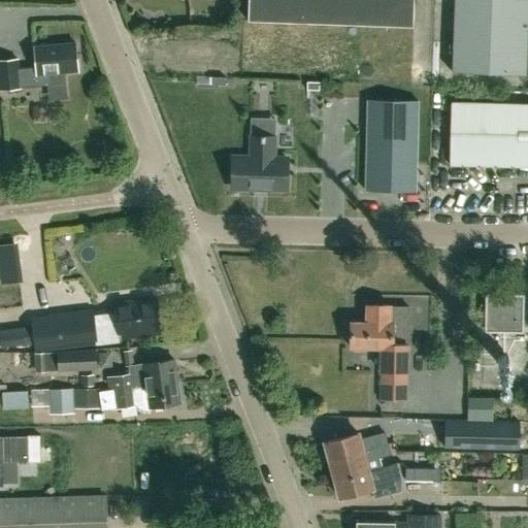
[(414,28),(414,0),(249,0),(249,21),(414,28)]
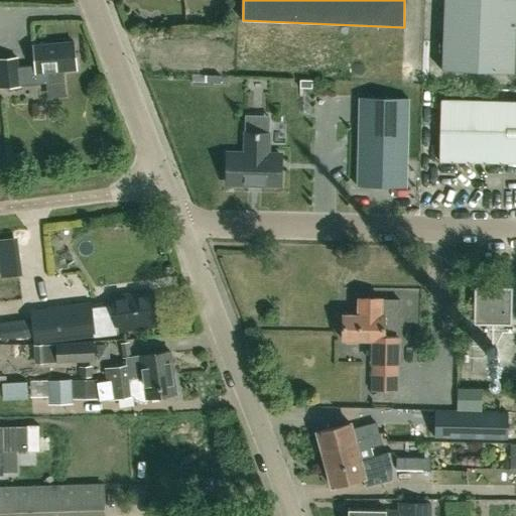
[(515,0),(443,0),(441,70),(514,73),(515,73),(515,0)]
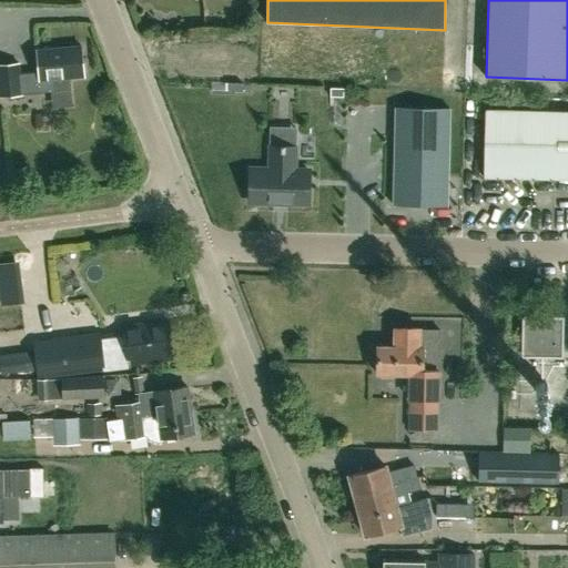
[(83,77),(81,46),(37,49),(39,71),(20,73),(19,63),(0,64),(0,95),(21,94),(56,91),(54,79),(83,77)]
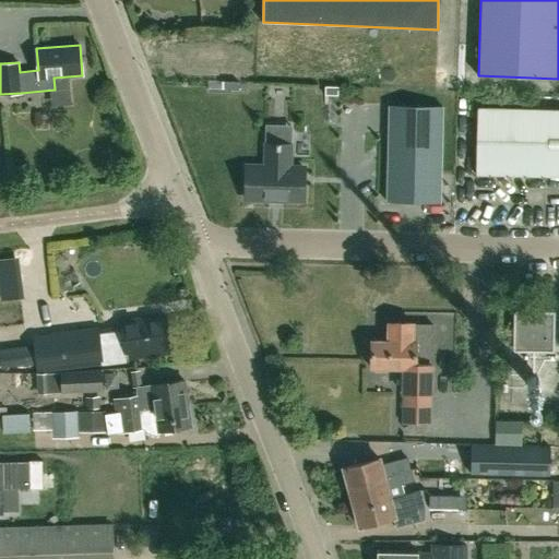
[(387,202),(440,203),(442,106),(389,105),(387,202)]
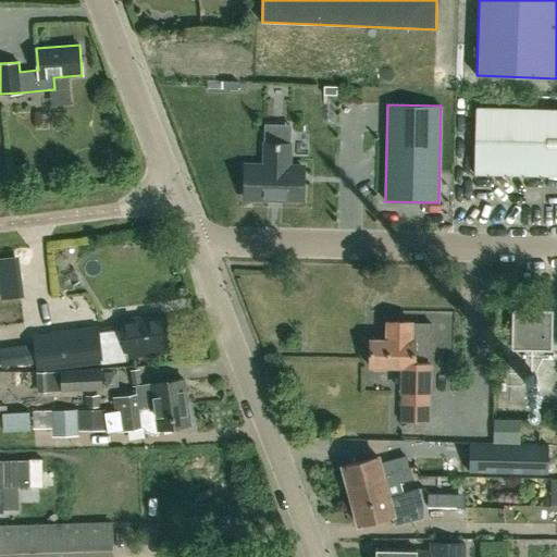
[(556,175),(556,110),(475,108),(473,174),(556,175)]
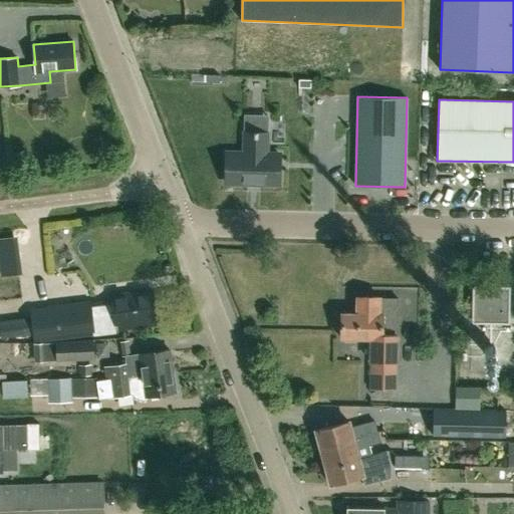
[(226,183),(279,184),(280,155),(267,155),(267,135),(259,134),(259,132),(253,132),(253,134),(244,134),(244,154),(226,153),(226,183)]
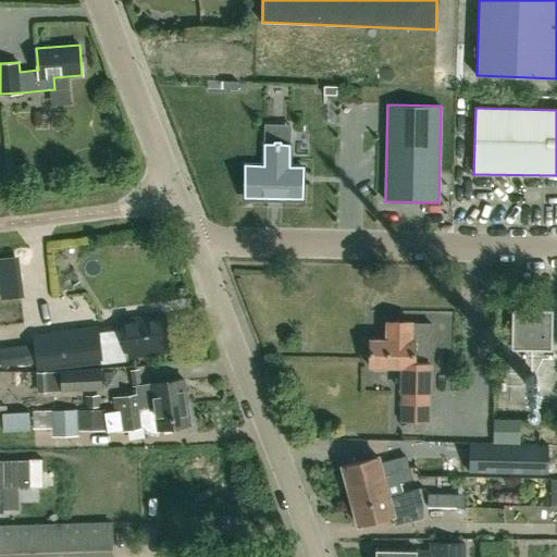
[(57,309),(64,308),(69,301),(67,294),(56,295),(57,309)]
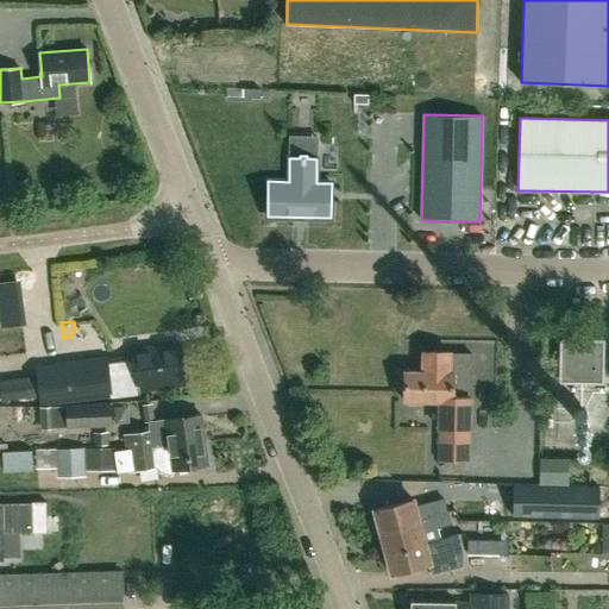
[(603,383),(604,339),(559,338),(559,382),(603,383)]
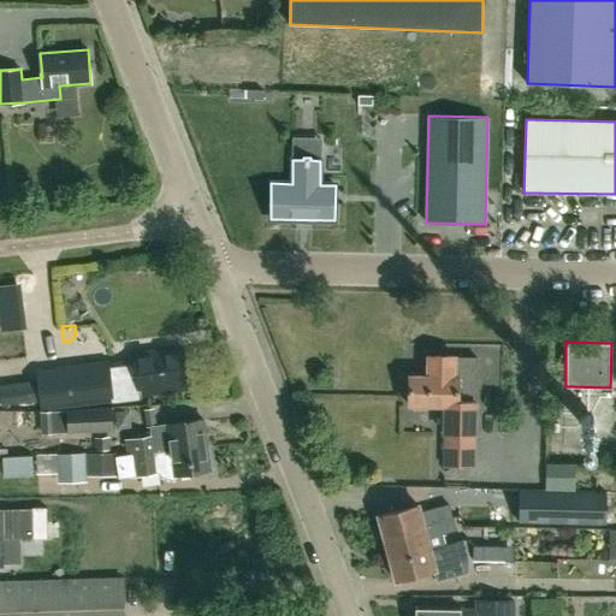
[(136,378),(138,401),(141,401),(140,396),(188,391),(187,390),(185,379),(182,348),(134,354),(136,378)]
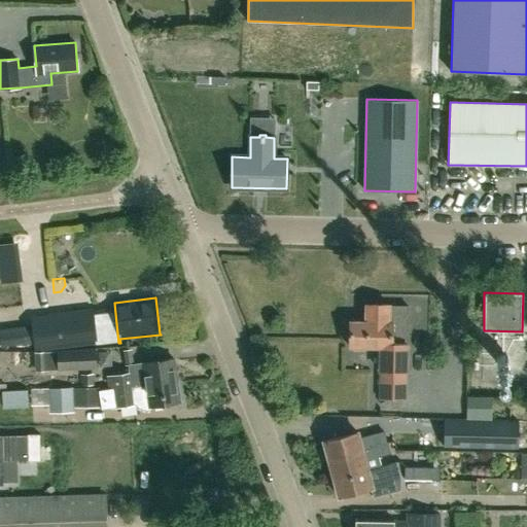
[(380,347),(380,370),(379,398),(405,399),(406,371),(406,346),(405,345),(405,308),(407,308),(407,307),(389,307),(389,306),(364,305),(364,322),(350,322),(349,347),(380,347)]
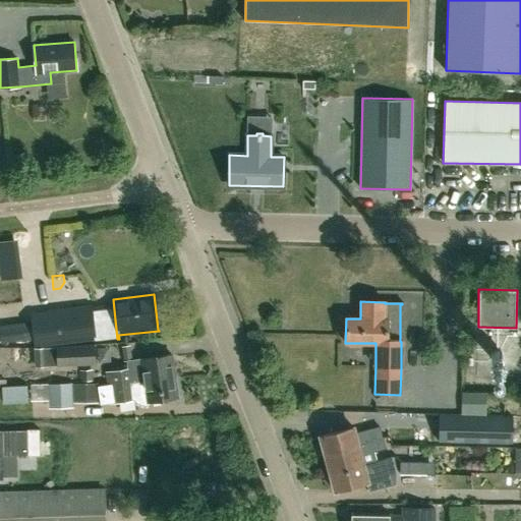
[(33,325),(0,329),(0,327),(0,337),(1,337),(2,342),(35,338),(35,345),(94,338),(95,341),(117,339),(115,320),(93,322),(92,311),(32,319),(33,325)]
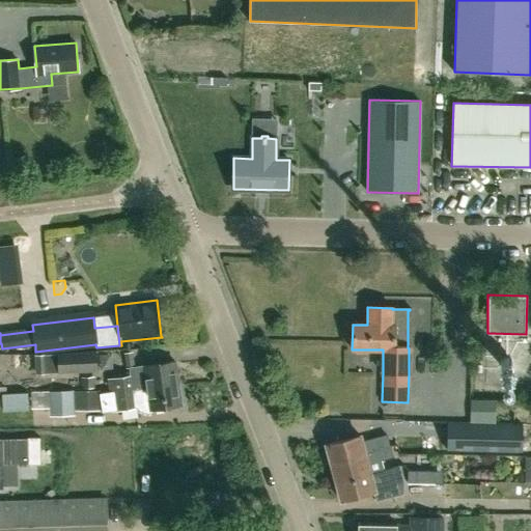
[(57,355),(43,355),(35,355),(36,373),(44,373),(58,373),(96,371),(95,351),(57,353),(57,355)]
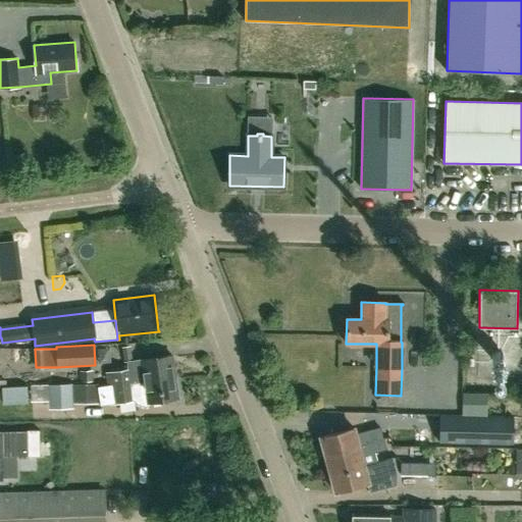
[(112,386),(174,377),(171,355),(127,361),(128,369),(106,372),(107,383),(111,383),(112,386)]
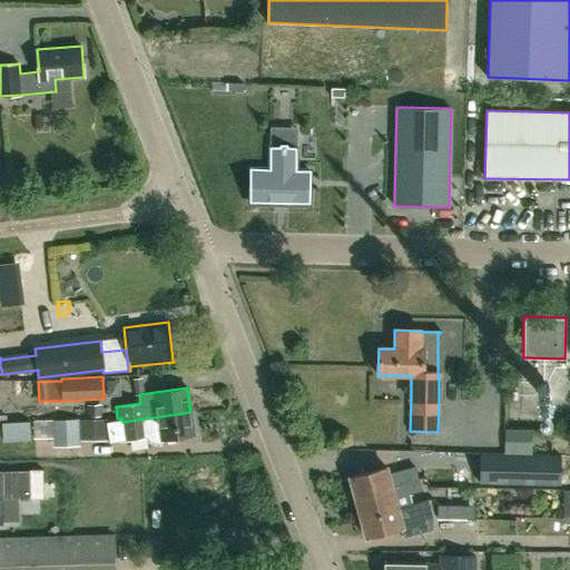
[(88,418),(102,416),(101,404),(87,405),(88,418)]
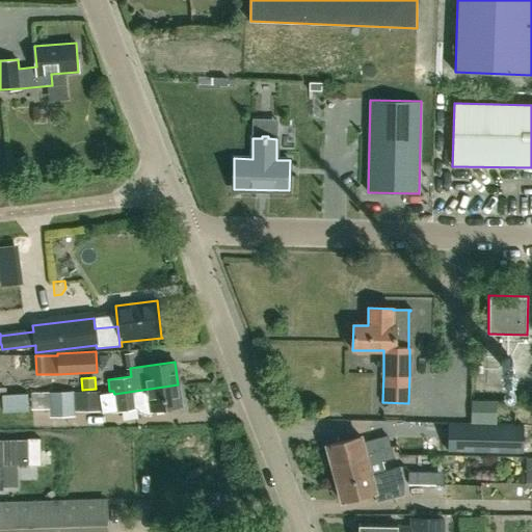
[(113,391),(109,391),(110,393),(102,394),(102,392),(49,392),(50,417),(75,417),(75,410),(102,410),(103,413),(136,409),(137,408),(139,410),(142,413),(148,415),(152,414),(151,411),(181,407),(178,384),(114,394),(113,391)]
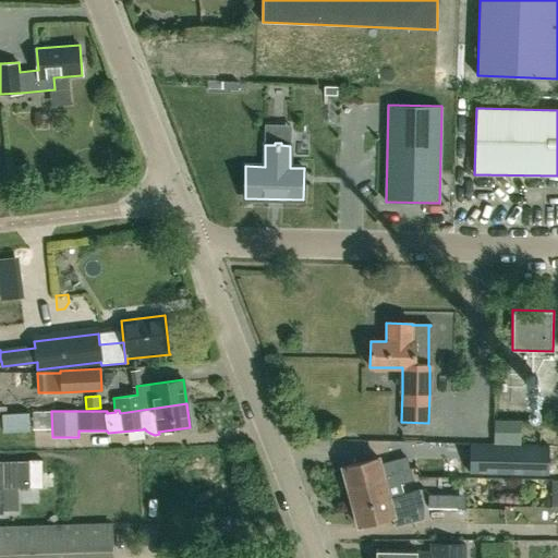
[(547,475),(548,448),(542,447),(470,446),(469,473),(547,475)]
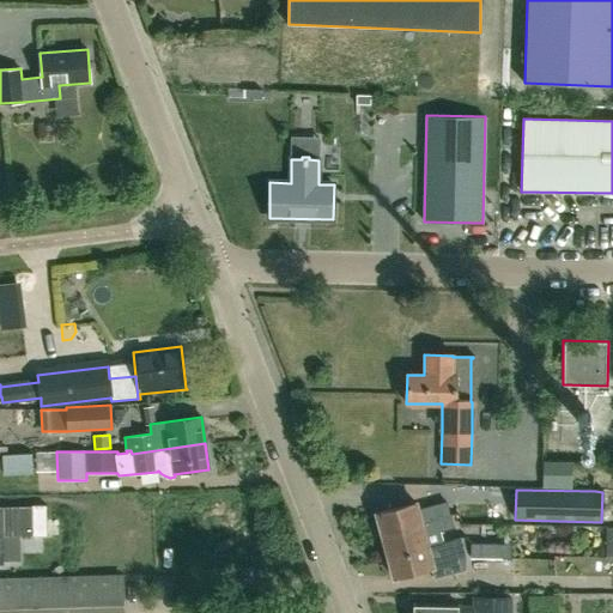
[(376,513),(382,534),(449,516),(445,503),(417,511),(414,502),(413,503),(407,499),(399,502),(396,508),(376,513)]
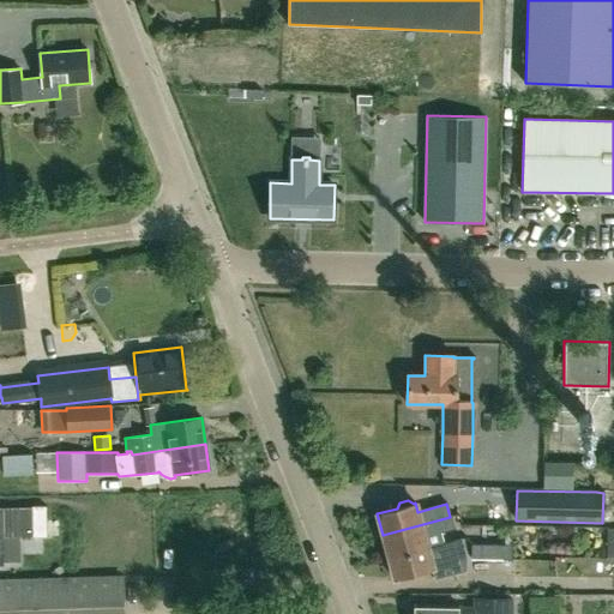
[(86,533),(86,510),(0,510),(0,512),(0,561),(42,561),(42,533),(86,533)]
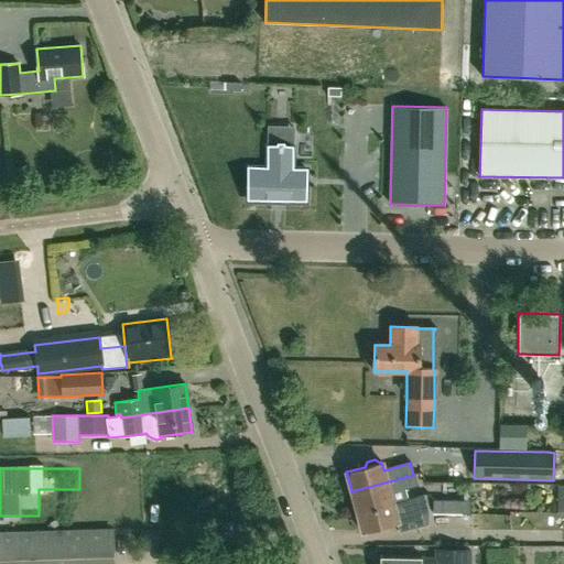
[(453,481),(451,470),(433,474),(435,486),(453,481)]
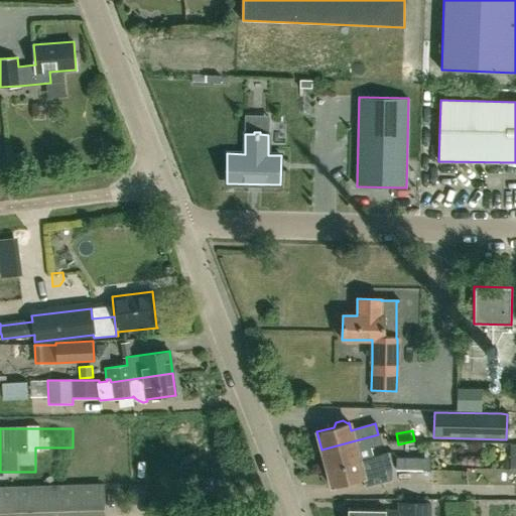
[(328,470),(372,458),(369,447),(381,444),(378,434),(321,449),(328,470)]
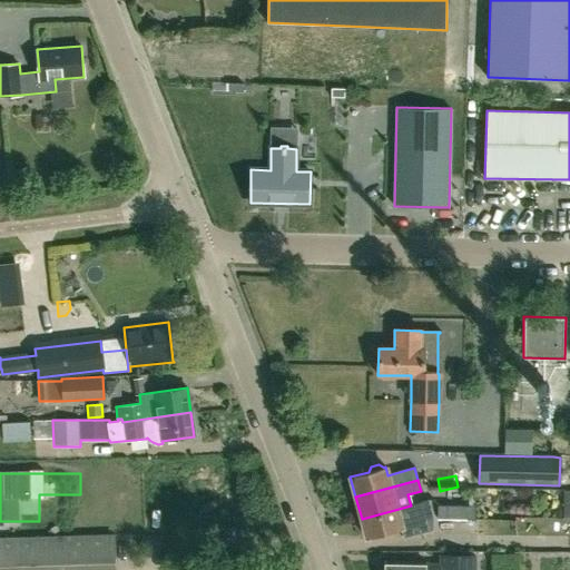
[(419,503),(411,505),(362,519),(367,538),(401,528),(404,538),(409,537),(416,534),(433,530),(432,513),(429,500),(419,503)]
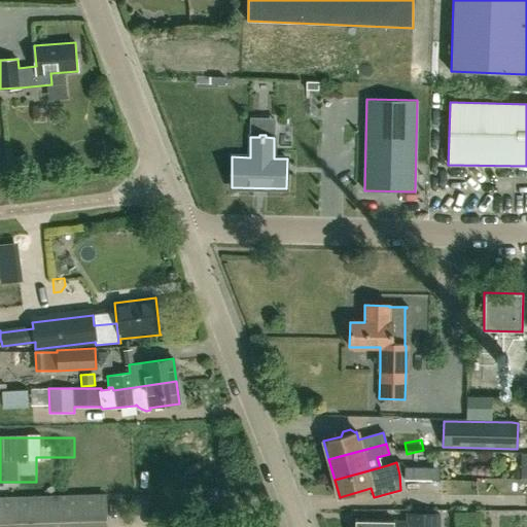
[(405,480),(440,480),(440,467),(405,467),(405,480)]
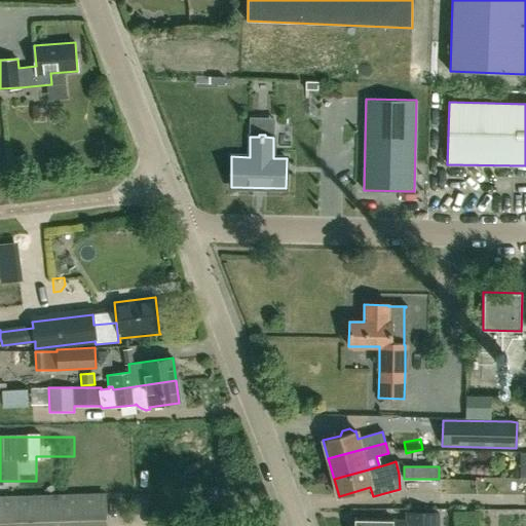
[(0,525),(107,522),(106,495),(0,498),(0,525)]
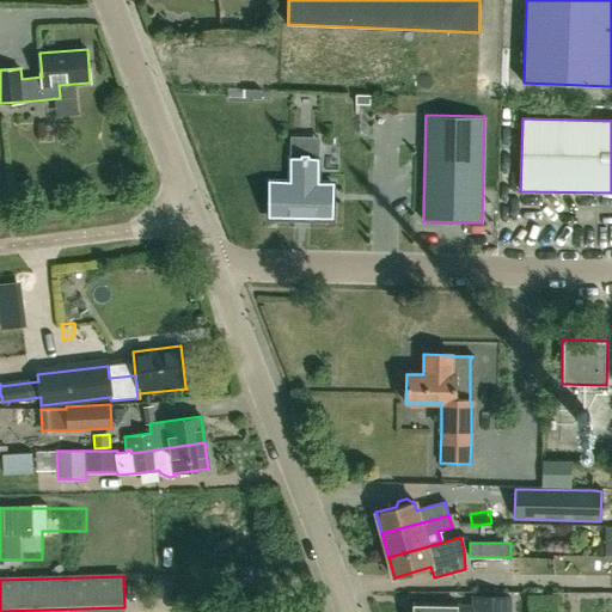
[(510,611),(512,597),(473,597),(472,605),(457,605),(457,603),(414,601),(412,611),(510,611)]
